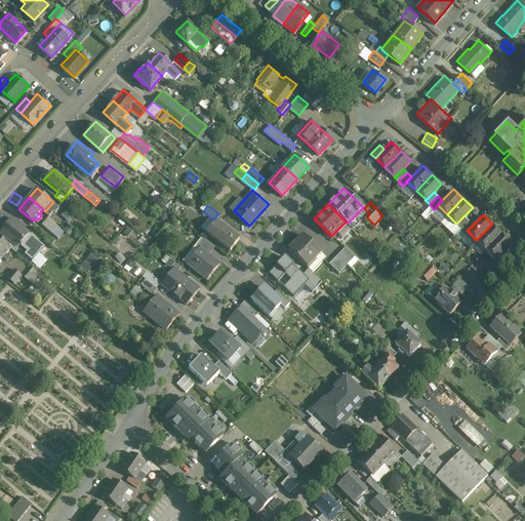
[(57,224),(48,215),(42,223),(51,231),(57,224)]
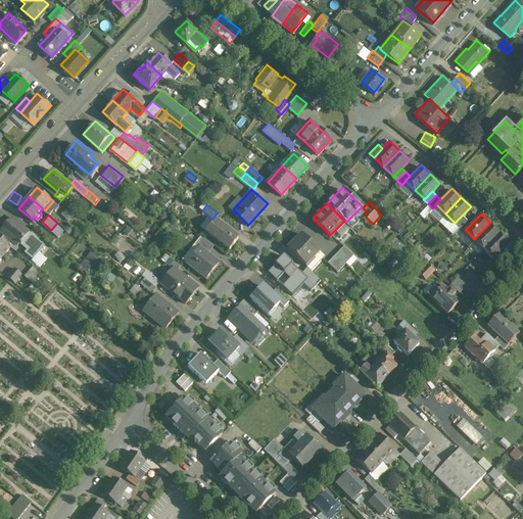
[(463,215),(455,223),(454,223),(459,228),(467,219),(463,215)]
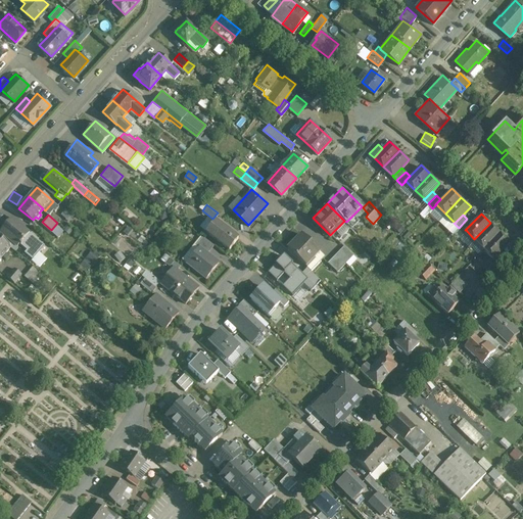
[(45,244),(29,231),(30,230),(12,216),(0,229),(0,230),(13,241),(17,244),(19,242),(28,248),(25,251),(33,257),(45,244)]
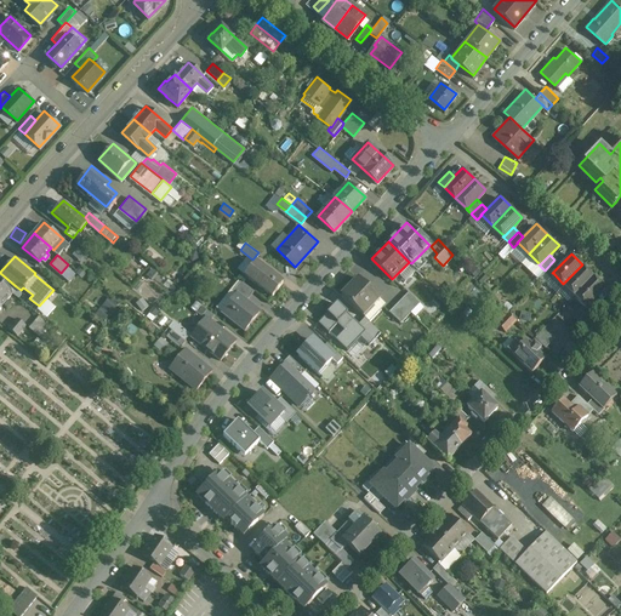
[(283,280),(256,260),(245,273),(272,295),(283,280)]
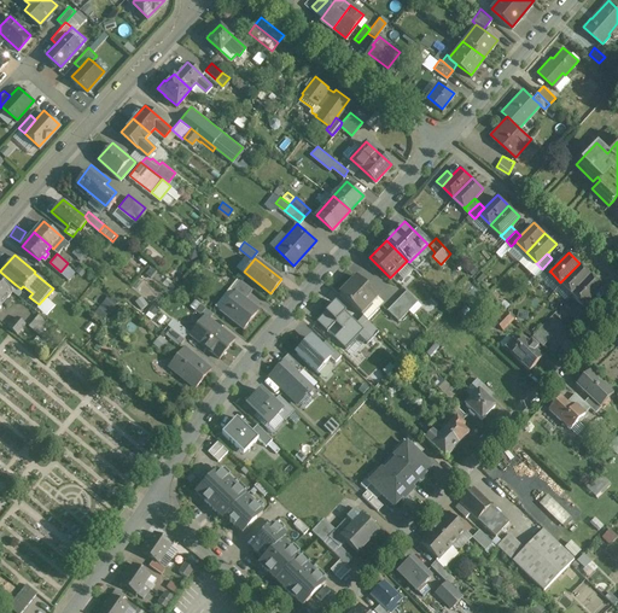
[(552,258),(542,269),(548,274),(551,272),(549,272),(558,263),(552,258)]
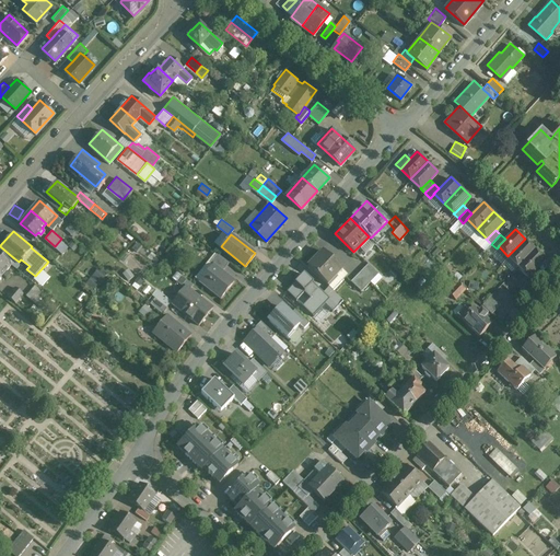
[(525,239),(508,256),(517,266),(535,247),(525,239)]
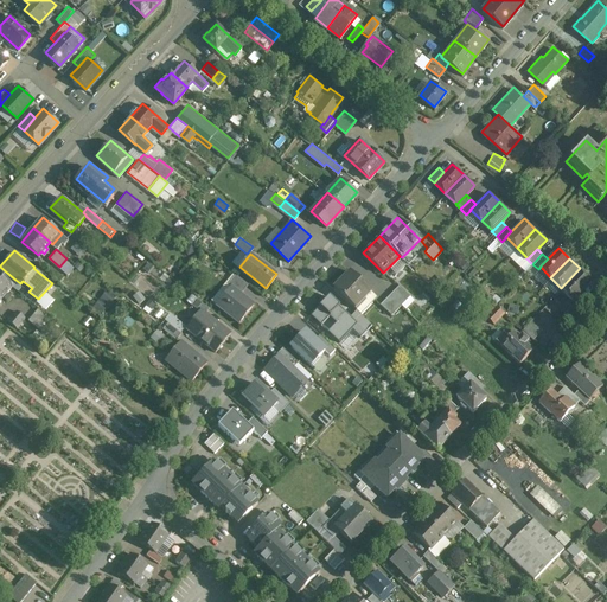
[(580,268),(561,288),(572,298),(590,279),(580,268)]
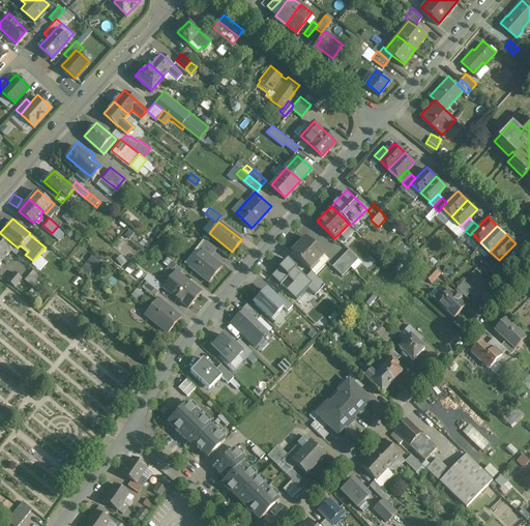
[(324,253),(305,235),(291,251),(310,268),(324,253)]
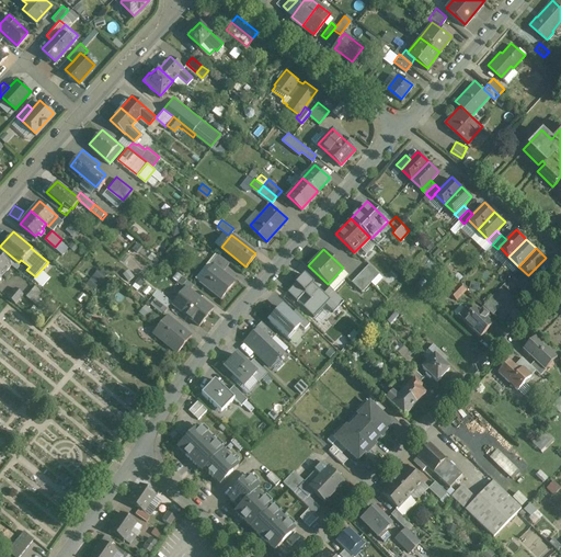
[(217,252),(210,261),(214,263),(222,270),(229,261),(217,252)]
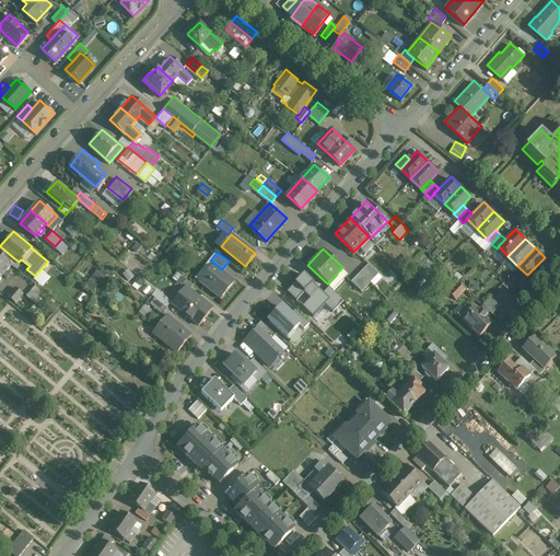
[(11,263),(0,253),(0,275),(2,273),(7,276),(10,273),(6,269),(11,263)]
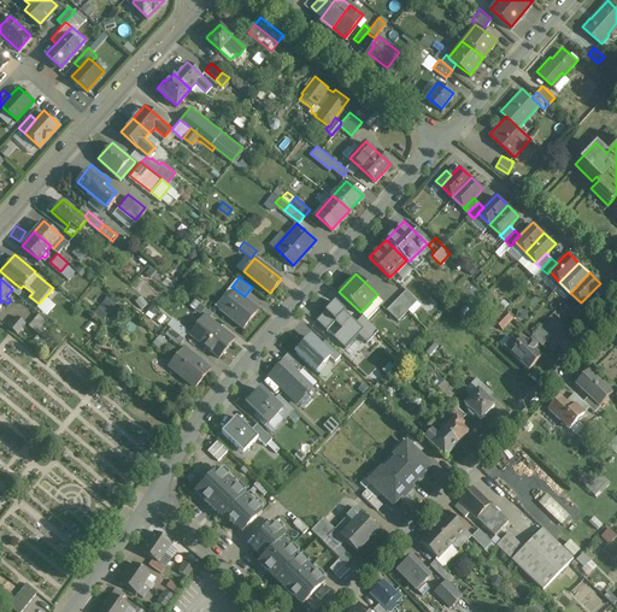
[(556,287),(564,294),(568,290),(559,283),(556,287)]
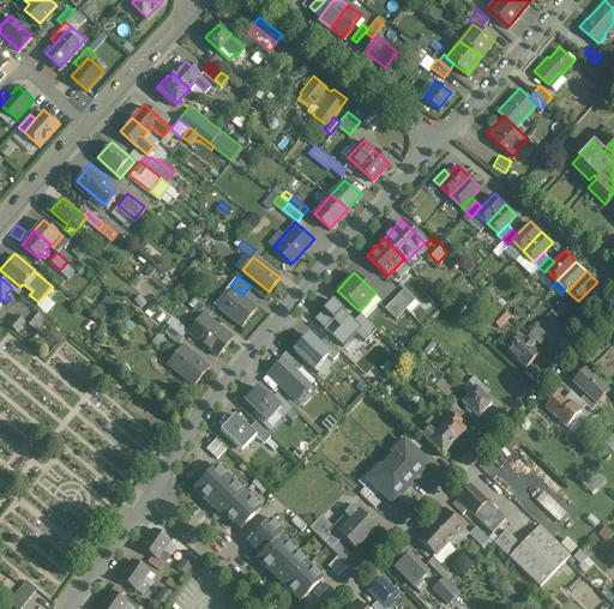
[(599,284),(591,291),(595,295),(601,288),(599,284)]
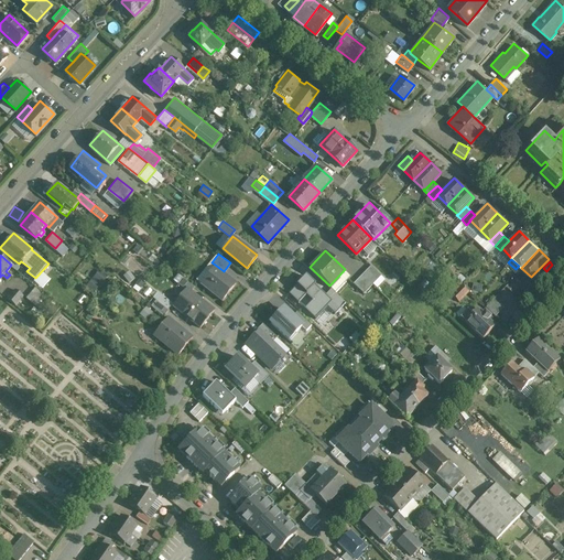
[(381,273),(370,264),(362,272),(372,282),(381,273)]
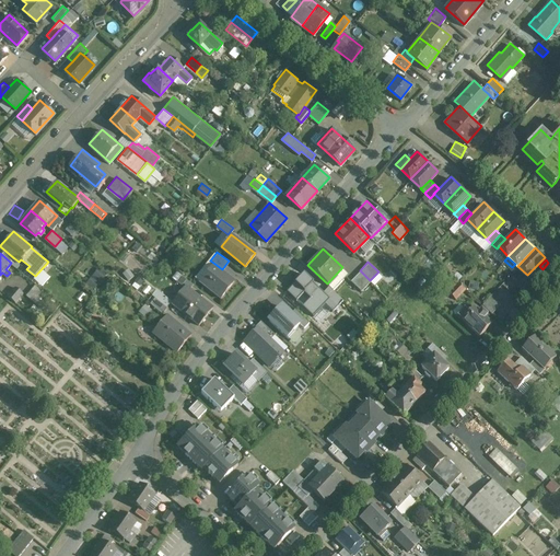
[(222,269),(213,263),(200,279),(221,296),(234,279),(222,269)]
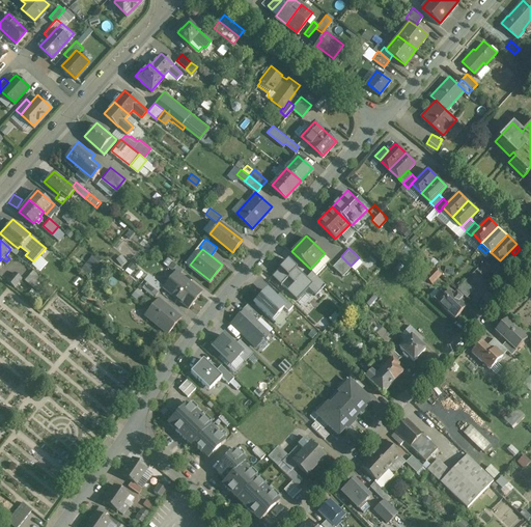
[(91,269),(101,258),(93,251),(84,261),(91,269)]
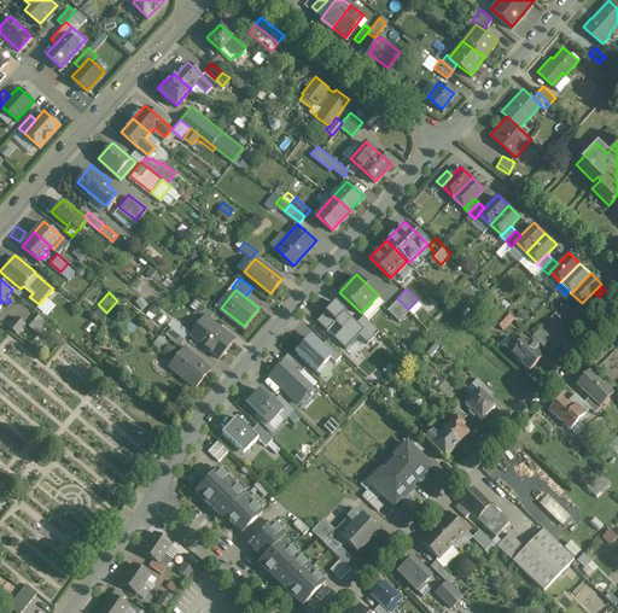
[(408,309),(397,298),(388,308),(398,319),(408,309)]
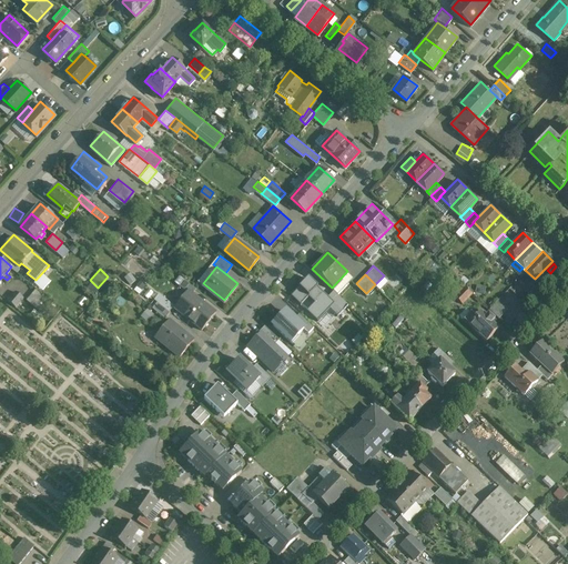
[(184,277),(179,283),(188,291),(191,293),(196,286),(184,277)]
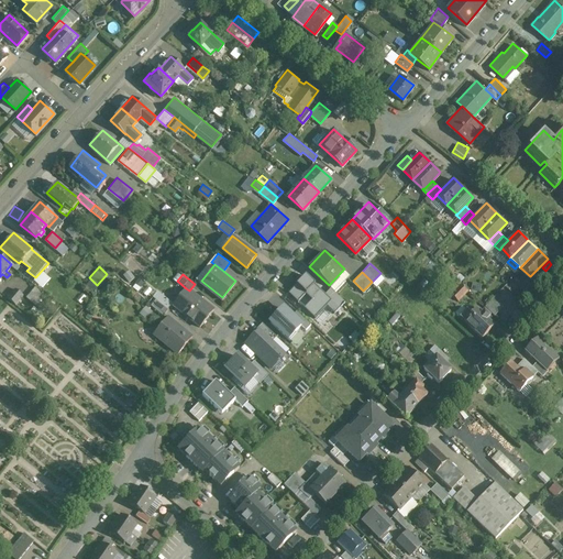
[(311,298),(304,306),(315,316),(331,299),(306,275),(289,292),(299,300),(306,294),(311,298)]
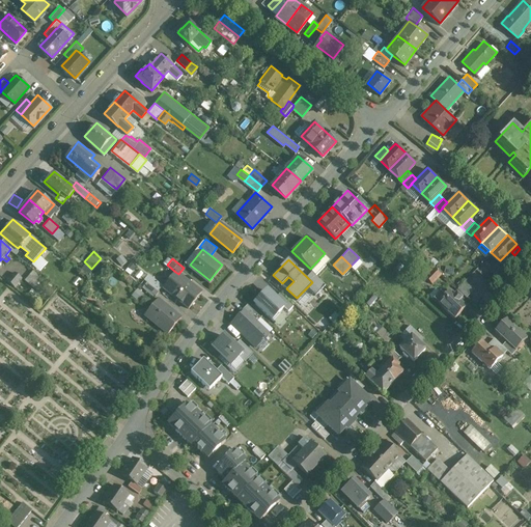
[(431,262),(423,272),(432,281),(442,272),(431,262)]
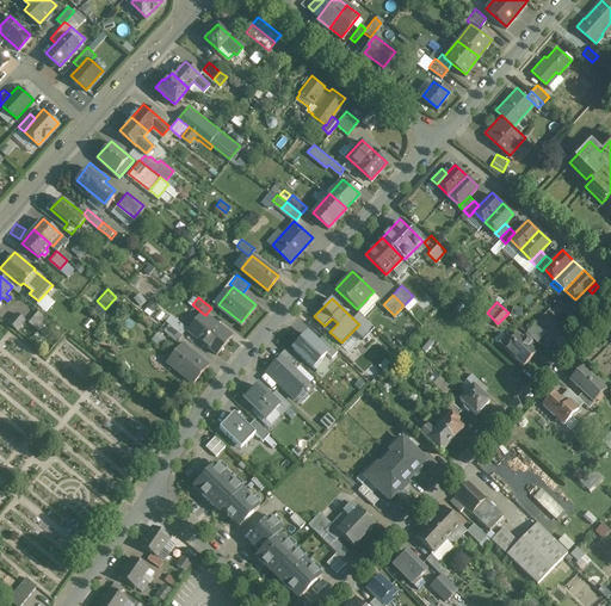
[(49,319),(38,309),(29,321),(38,329),(49,319)]
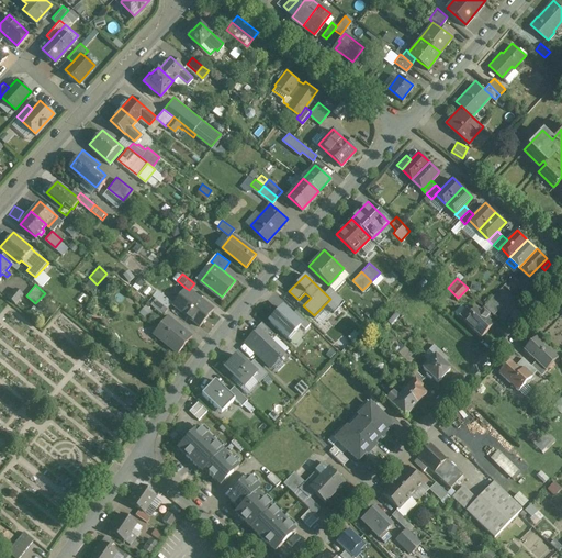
[(23,293),(15,287),(8,296),(15,302),(23,293)]
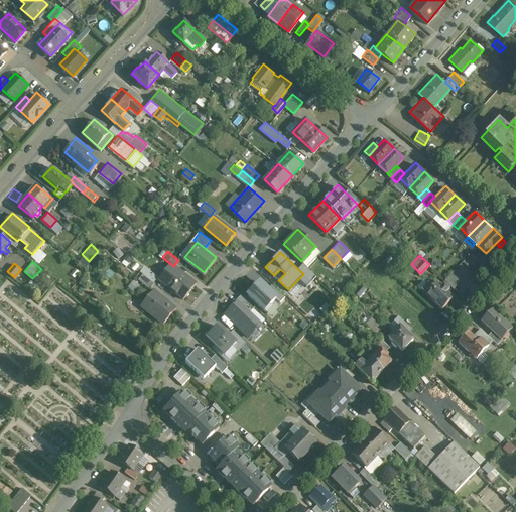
[(158,275),(144,264),(140,270),(143,272),(153,281),(158,275)]
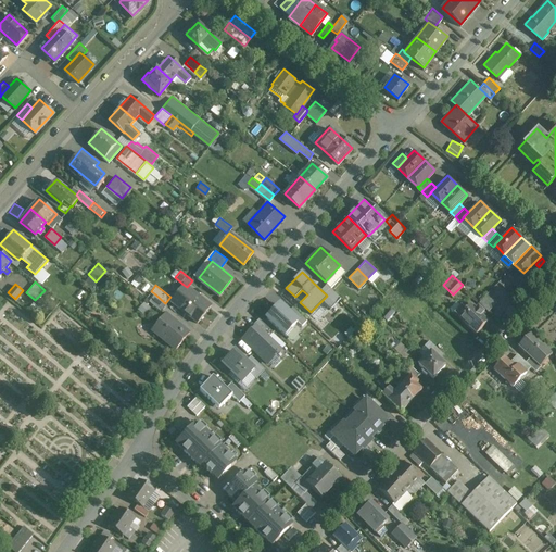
[(211,304),(192,289),(191,290),(187,287),(184,285),(172,300),(198,321),(211,304)]
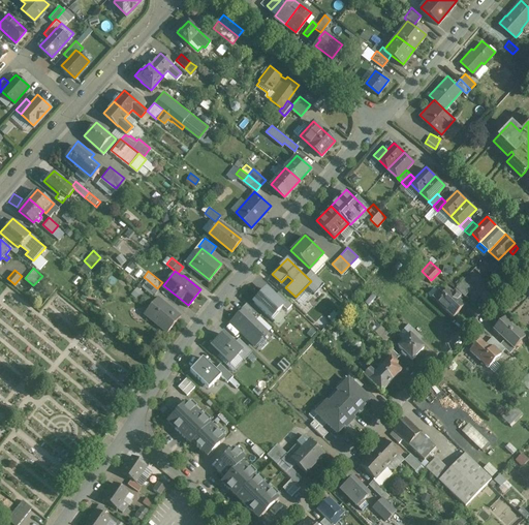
[(469,281),(464,277),(456,285),(460,289),(469,281)]
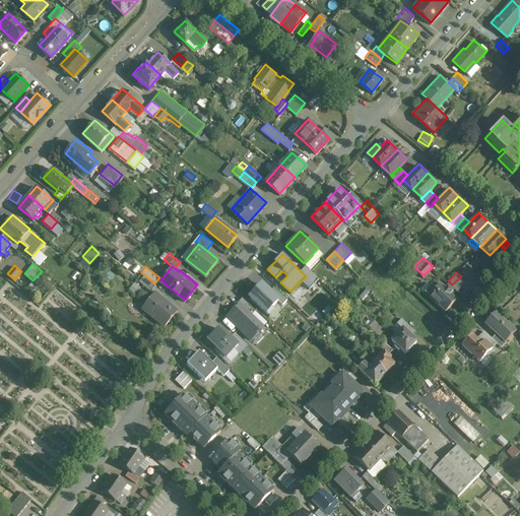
[(154,283),(144,274),(139,280),(151,289),(155,284),(154,283)]
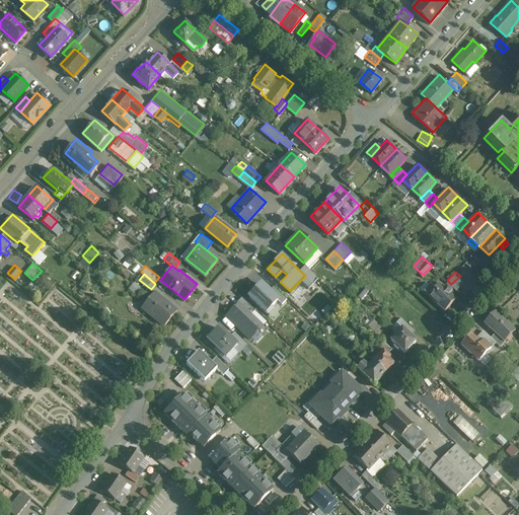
[(460,276),(451,284),(455,289),(464,280),(460,276)]
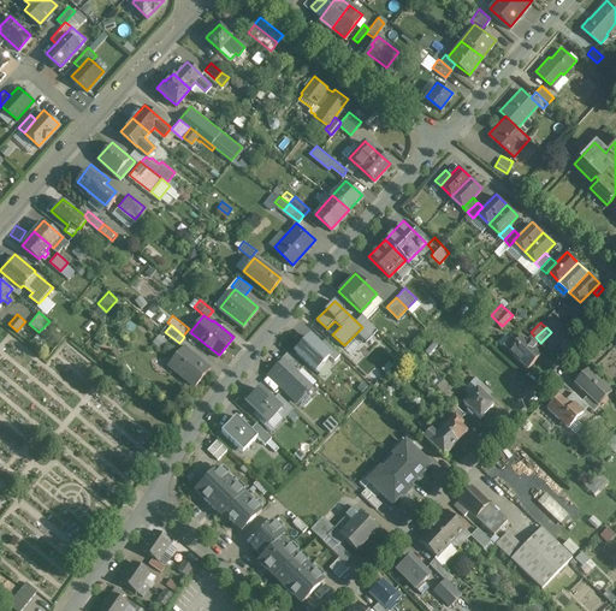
[(295,350),(315,371),(331,354),(311,333),(295,350)]
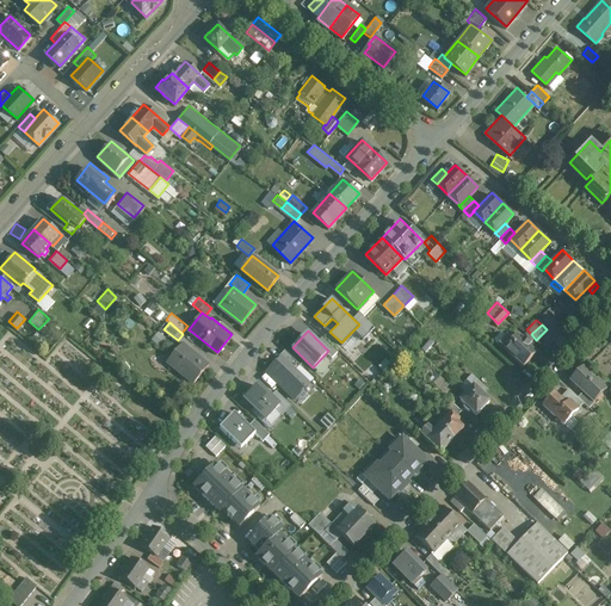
[(531,340),(525,334),(523,336),(518,332),(508,341),(507,339),(503,344),(513,354),(523,364),(536,350),(529,342),(531,340)]
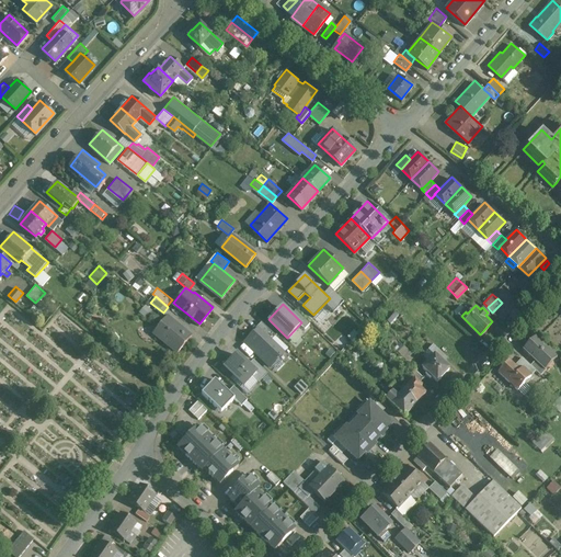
[(309,320),(295,306),(290,311),(305,326),(309,320)]
